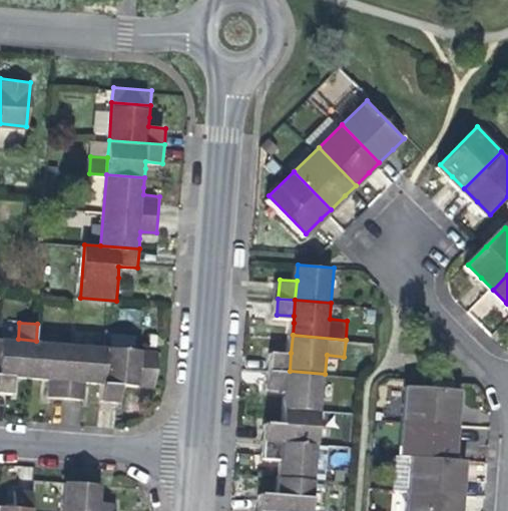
[(113,383),(116,347),(36,341),(18,339),(8,338),(5,374),(17,375),(24,375),(44,377),(51,378),(87,381),(93,381),(103,382),(113,383)]
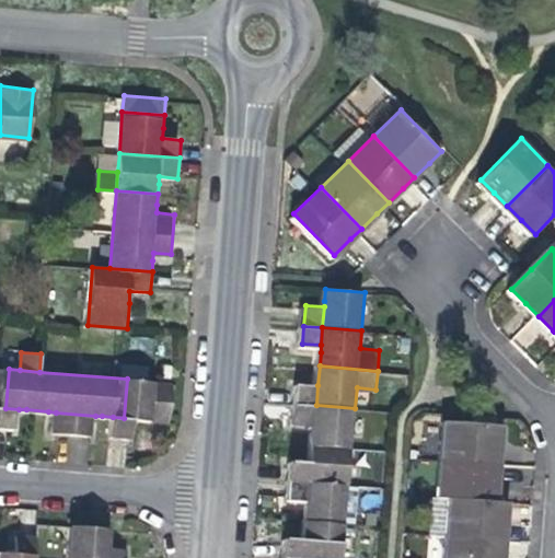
[(143,419),(147,381),(127,379),(124,418),(134,418),(138,419),(143,419)]
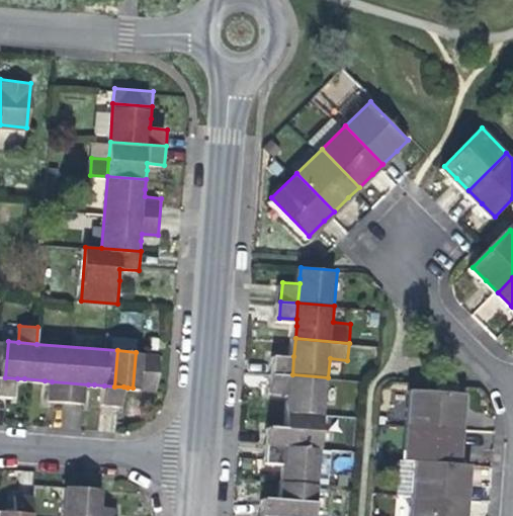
[(136,352),(133,388),(158,390),(161,354),(136,352)]
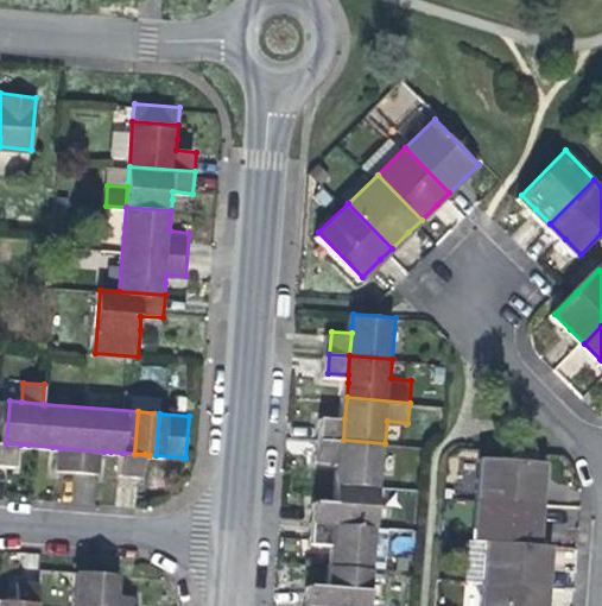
[(322,439),(343,440),(344,418),(324,417),(322,439)]
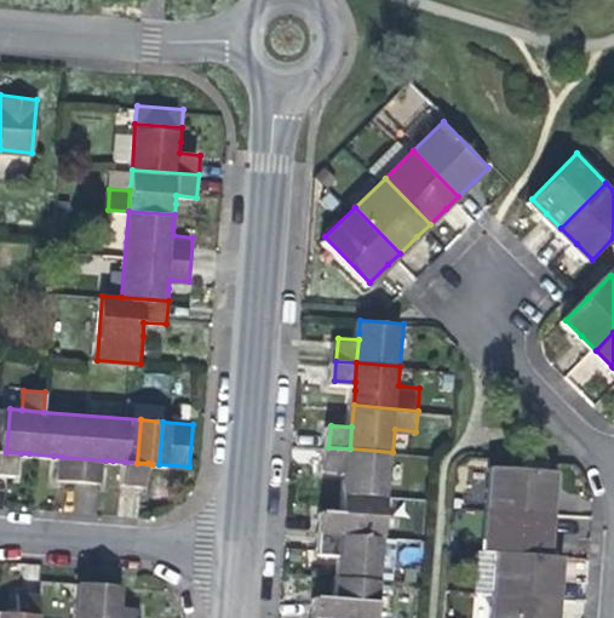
[(348,470),(350,448),(328,447),(327,469),(348,470)]
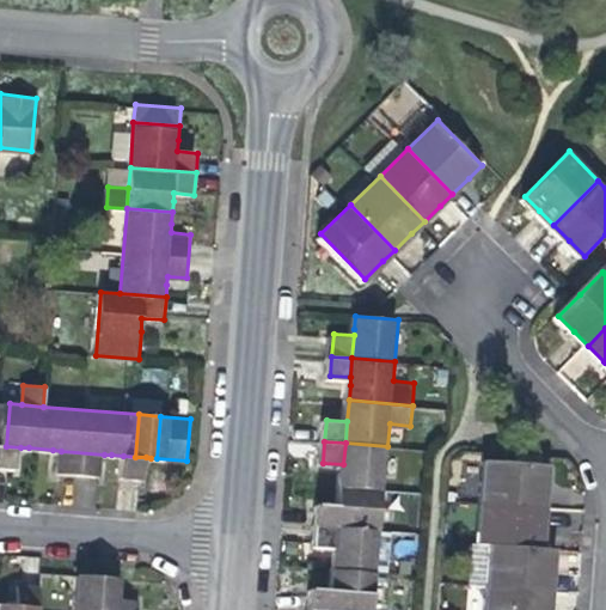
[(346,443),(343,464),(343,471),(342,483),(384,487),(387,446),(346,443)]
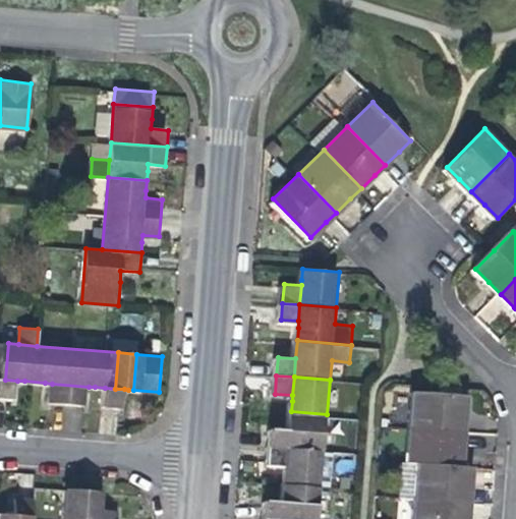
[(0,395),(16,397),(17,381),(5,380),(0,379),(0,395)]
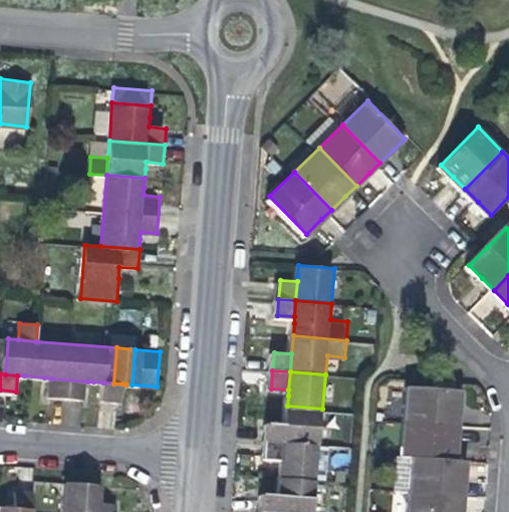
[(85,398),(87,381),(51,378),(49,395),(85,398)]
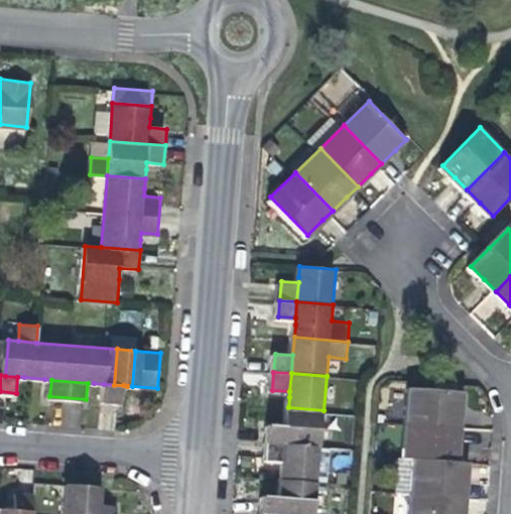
[(122,402),(123,385),(114,385),(104,384),(103,400),(122,402)]
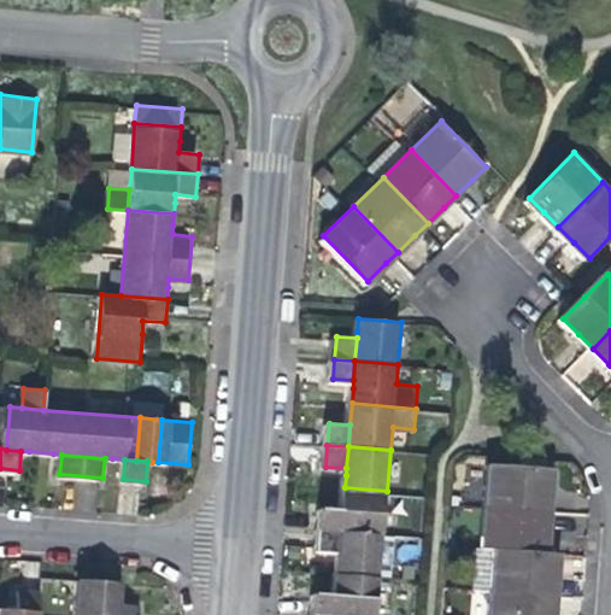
[(553,491),(556,469),(492,464),(489,505),(552,510),(553,491)]
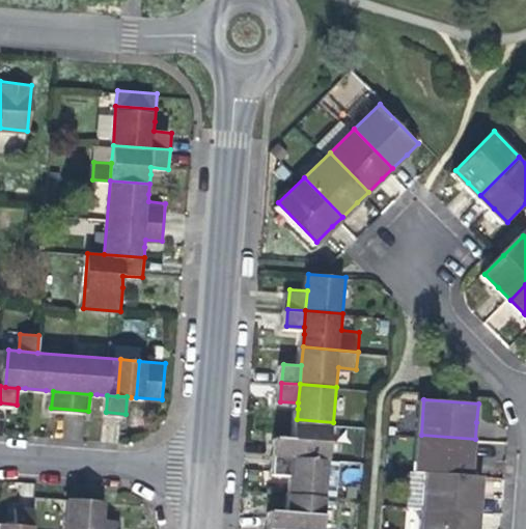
[(296,430),(296,437),(294,454),(331,457),(333,422),(297,419),(296,430)]
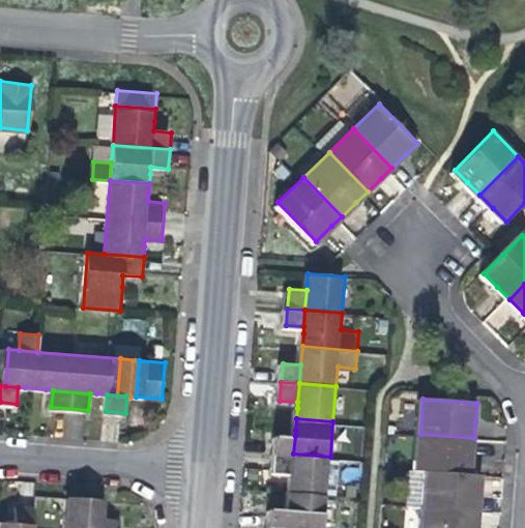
[(275,452),(293,453),(295,436),(276,434),(275,452)]
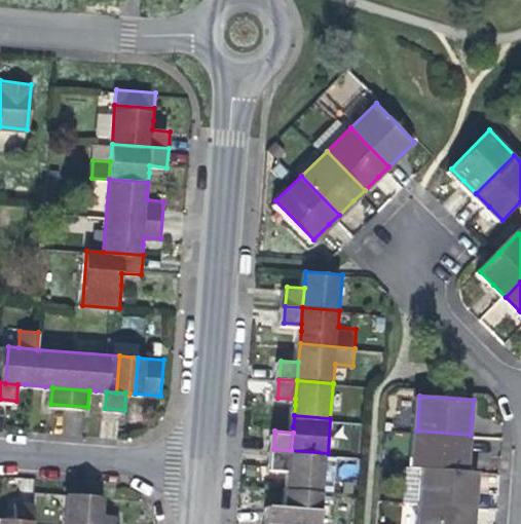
[(470,451),(471,435),(417,431),(414,466),(424,466),(469,471),(470,451)]
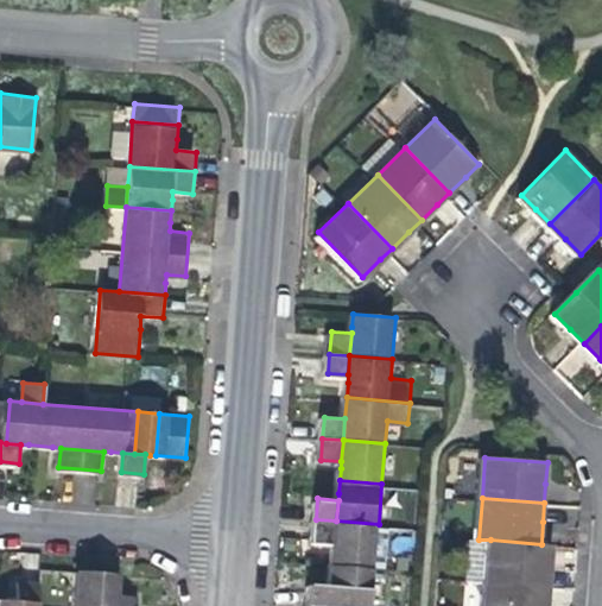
[(335,542),(336,521),(316,519),(314,540),(335,542)]
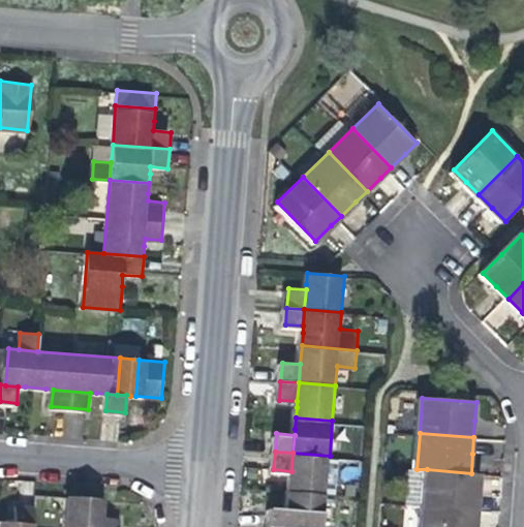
[(293,453),(291,471),(290,479),(289,490),(327,493),(330,456),(293,453)]
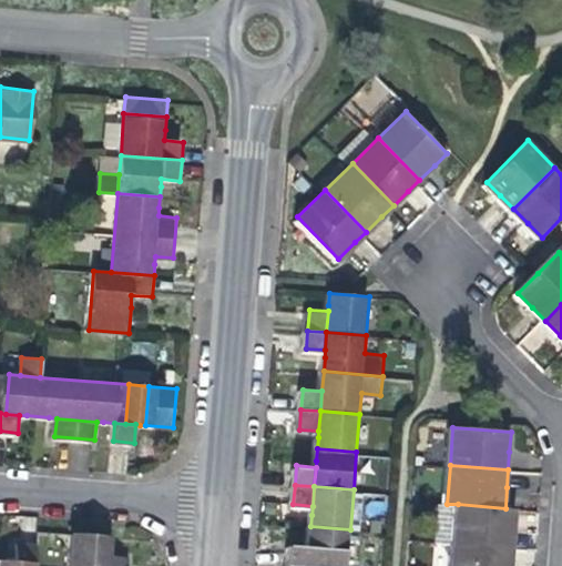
[(515,529),(517,508),(506,508),(458,504),(455,543),(513,547),(515,529)]
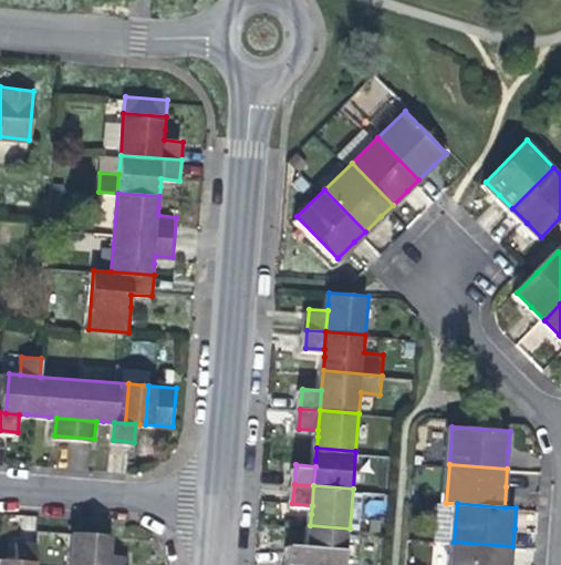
[(310,535),(309,544),(347,547),(350,528),(310,525),(310,535)]
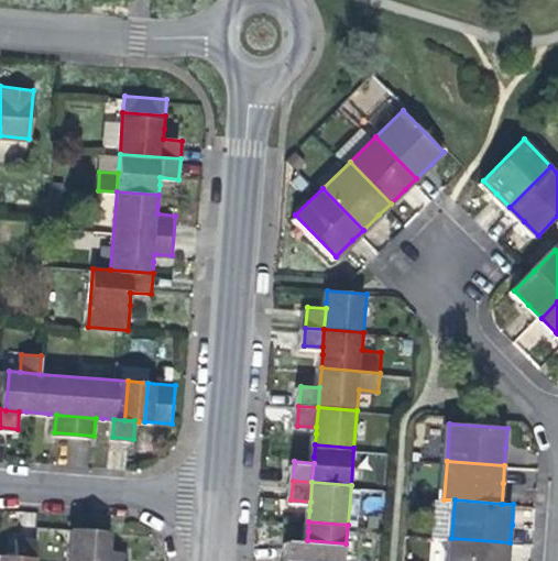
[(129,560),(130,552),(111,551),(113,530),(74,527),(70,560),(129,560)]
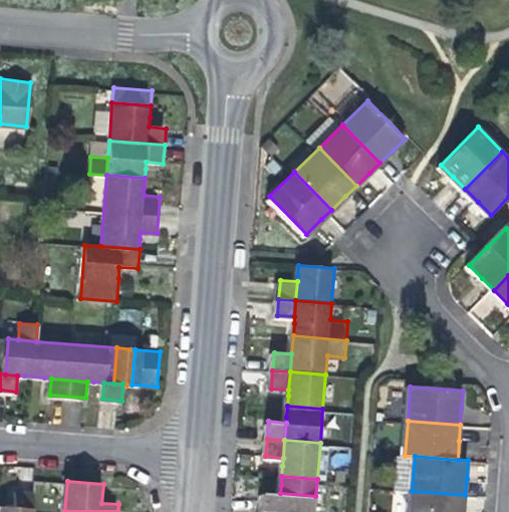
[(19,489),(17,508),(35,509),(36,490),(19,489)]
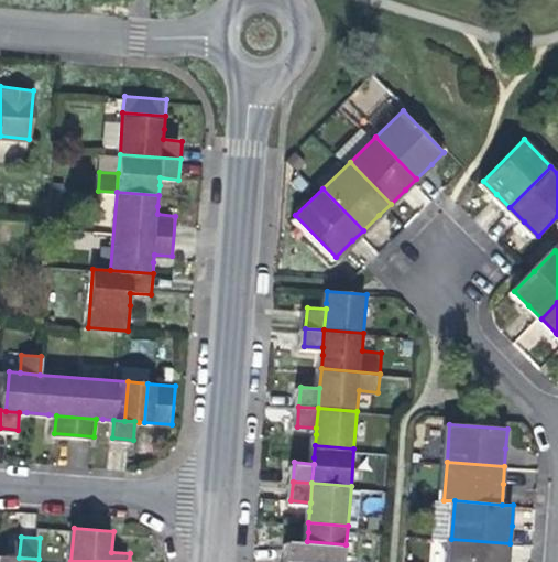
[(509,561),(510,543),(451,539),(449,561),(509,561)]
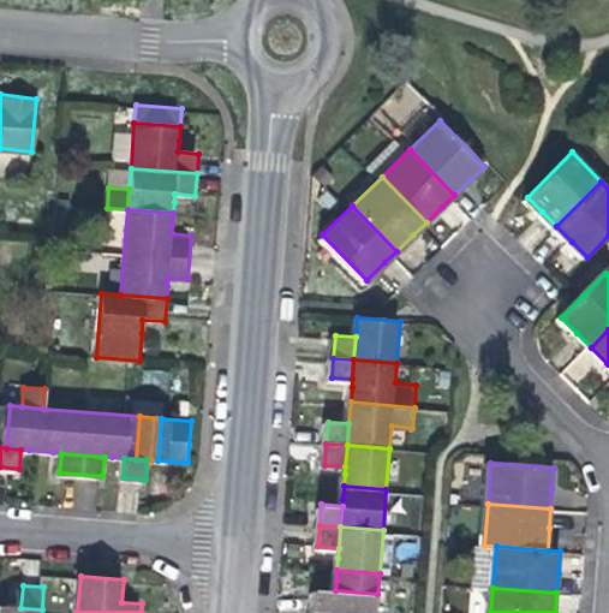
[(376,612),(377,594),(335,590),(314,589),(312,611),(348,612),(376,612)]
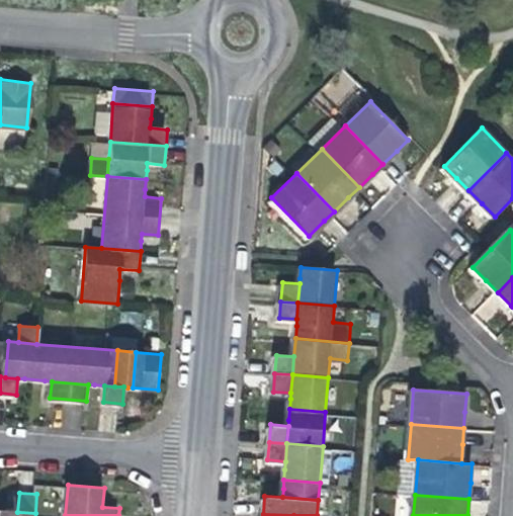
All buildings are outlined.
